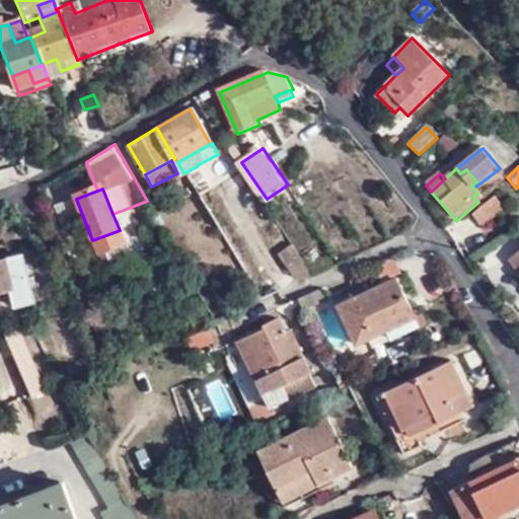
[(496,199),(473,216),(485,230),(507,211),(496,199)]
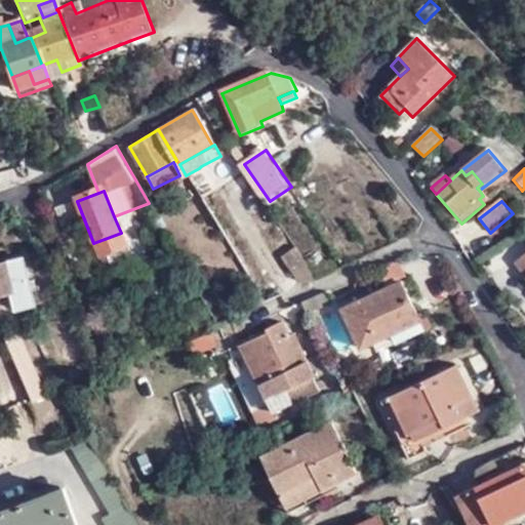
[(126,246),(121,233),(93,243),(99,257),(126,246)]
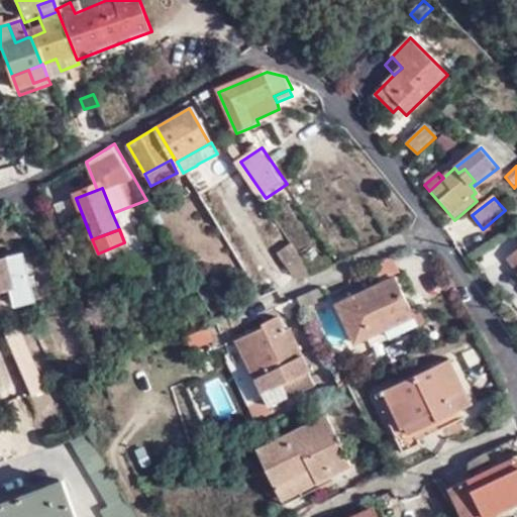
[(307,266),(292,243),(278,253),(292,276),(303,279),(313,274),(307,266)]
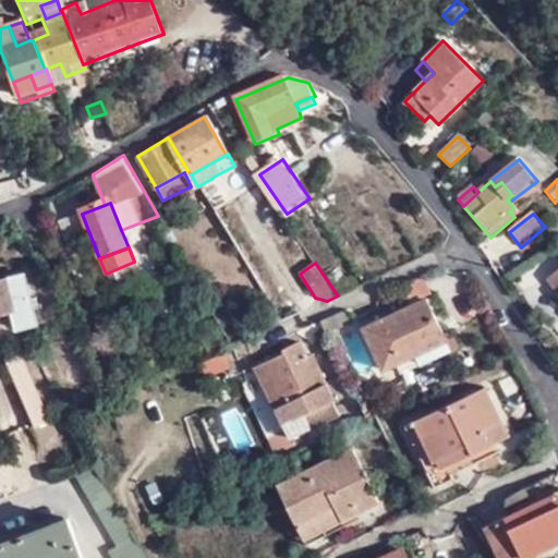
[(331,287),(338,295),(361,286),(356,276),(331,287)]
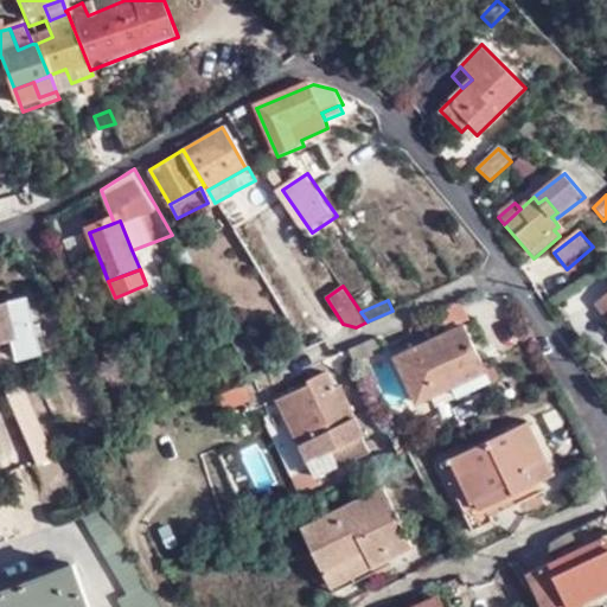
[(461,300),(438,311),(447,330),(470,319),(461,300)]
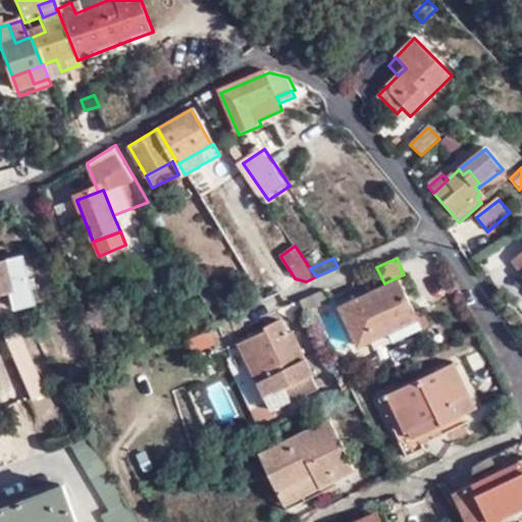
[(33,291),(28,272),(24,259),(0,264),(0,297),(15,295),(33,291)]
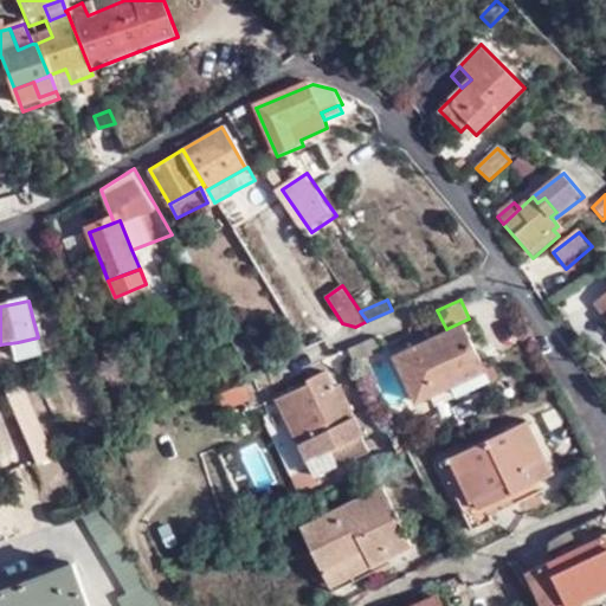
[(414,403),(450,387),(483,373),(462,326),(394,358),(414,403)]
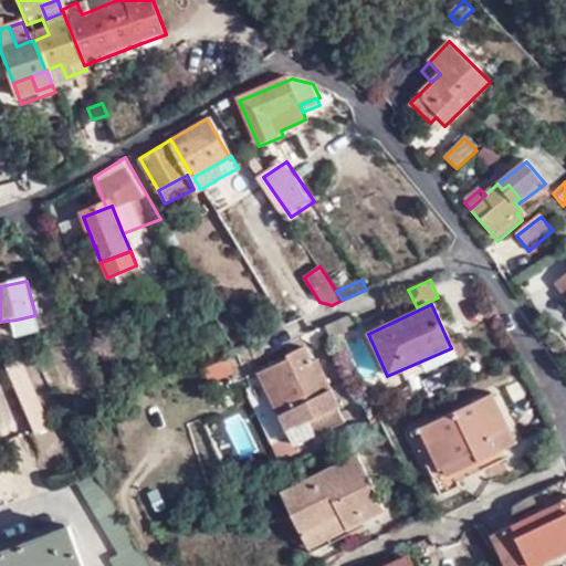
[(325,326),(331,337),(355,326),(350,314),(325,326)]
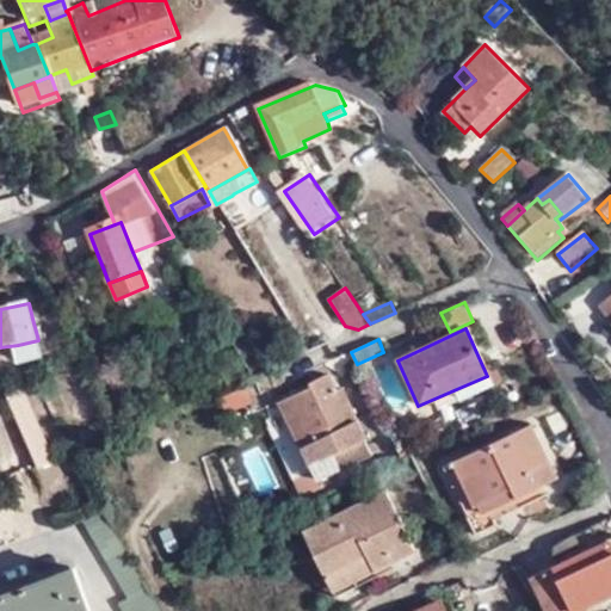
[(38,340),(18,345),(19,351),(22,360),(42,357),(38,340)]
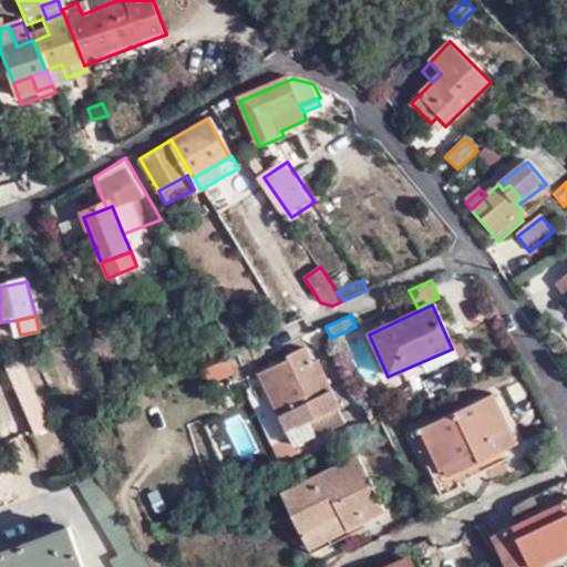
[(248,320),(237,327),(246,342),(257,337),(248,320)]
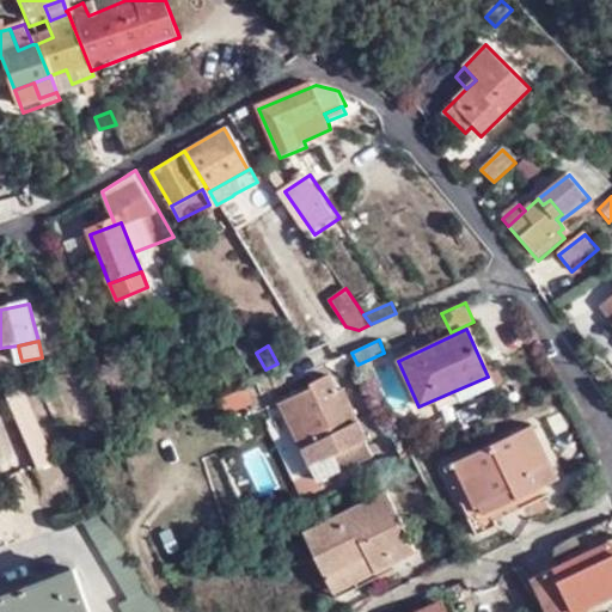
[(312,389),(295,396),(329,470),(362,456),(365,454),(360,445),(365,441),(341,390),(336,392),(328,375),(310,384),(312,389)]
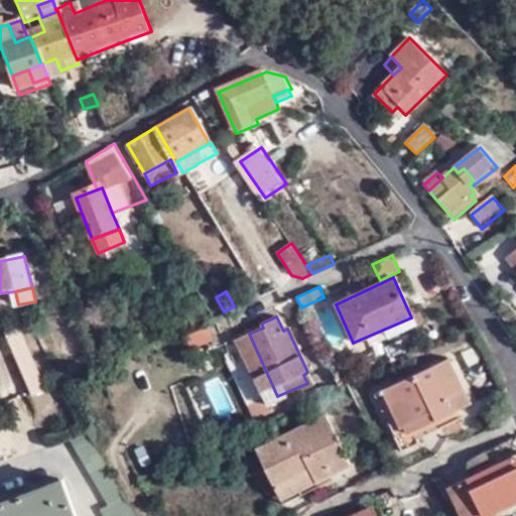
[(411,317),(383,330),(388,339),(416,327),(412,316),(411,317)]
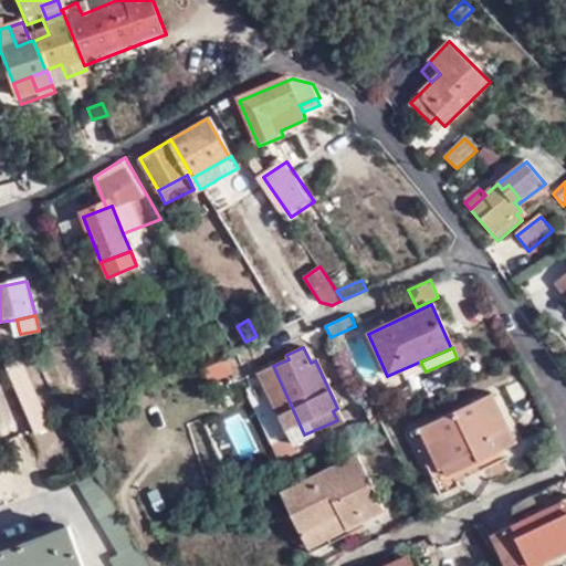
[(50,428),(20,363),(8,368),(33,423),(37,432),(50,428)]
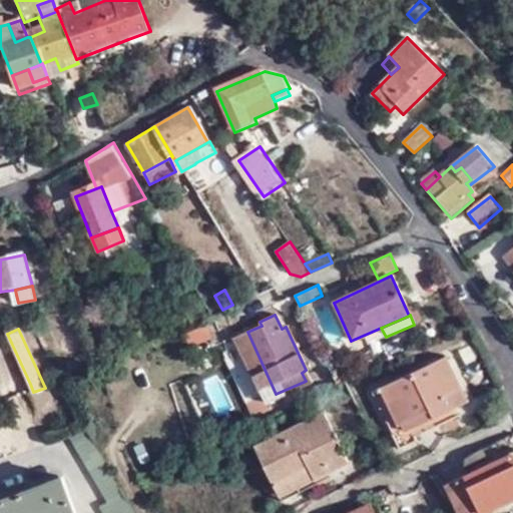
[(276,394),(247,332),(232,339),(260,396),(262,401),(276,394)]
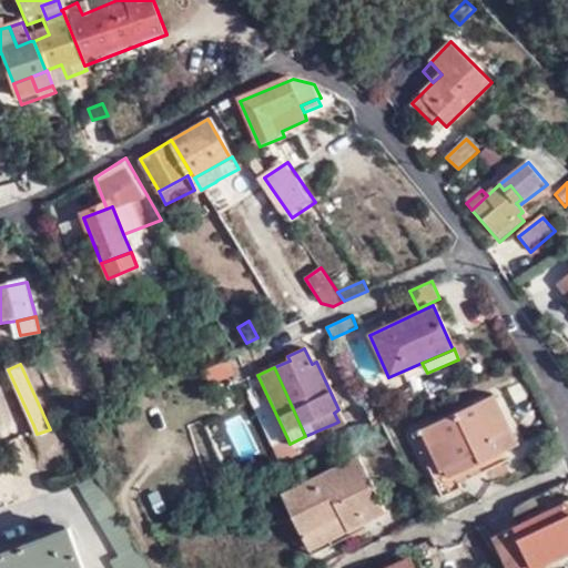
[(424,383),(430,399),(450,389),(443,375),(424,383)]
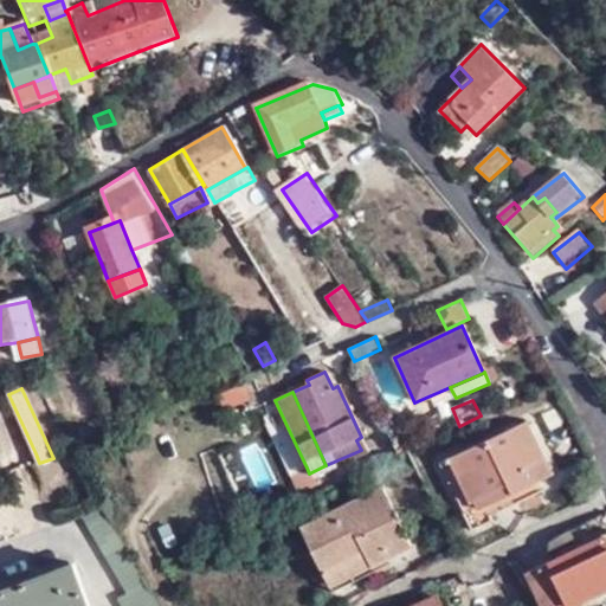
[(523,423),(457,455),(481,501),(510,487),(514,495),(552,475),(523,423)]
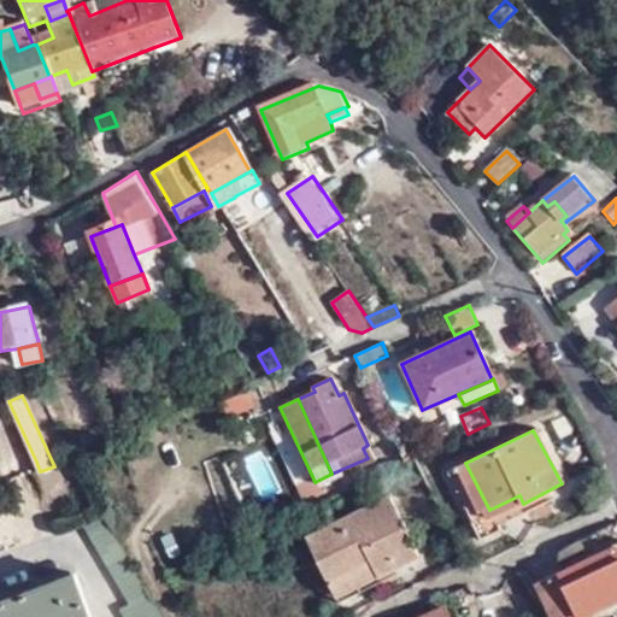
[(234,515),(266,500),(242,448),(210,464),(234,515)]
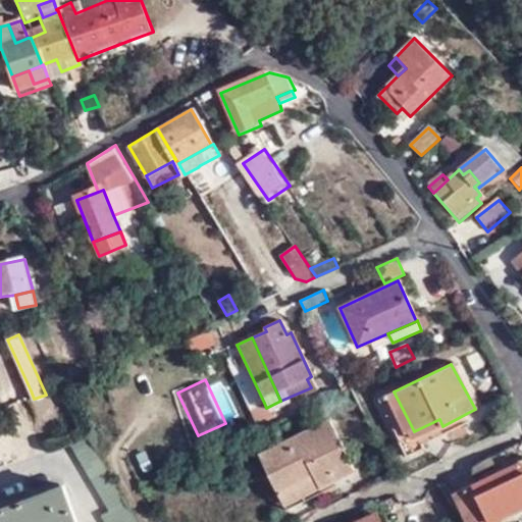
[(427,434),(442,426),(439,419),(414,431),(394,392),(385,397),(415,456),(433,447),(427,434)]
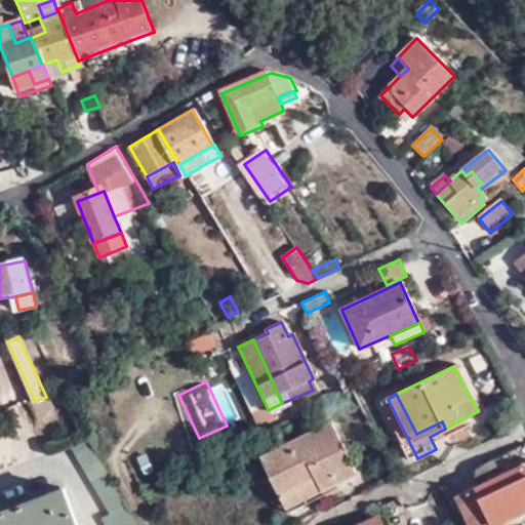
[(274,421),(268,410),(266,405),(248,414),(255,431),(274,421)]
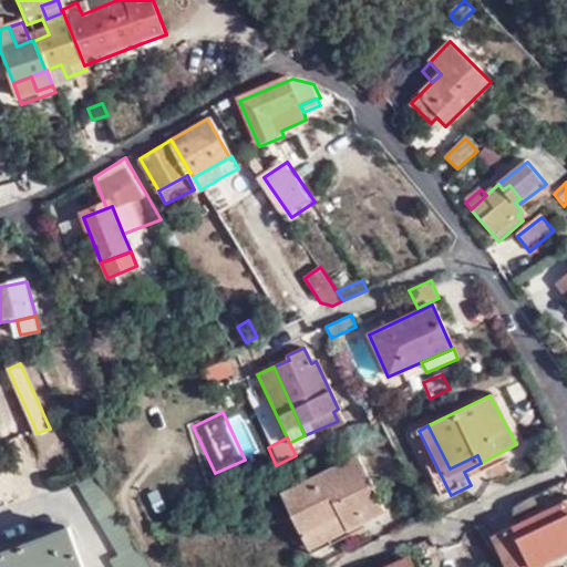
[(367,457),(289,496),(316,548),(392,509),(367,457)]
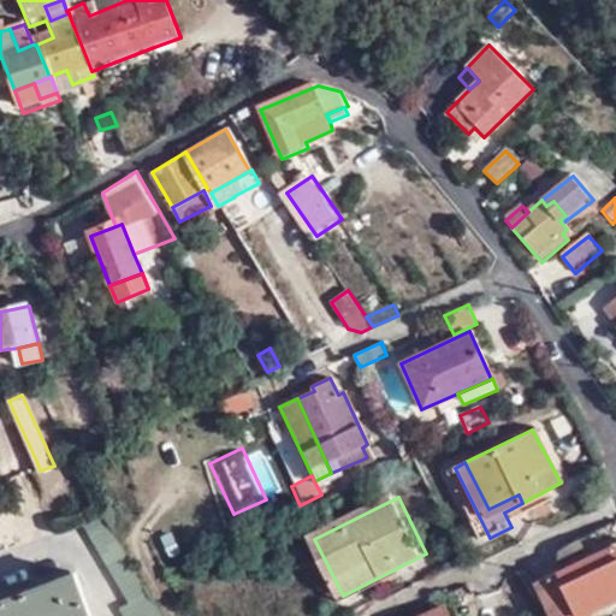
[(615,544),(534,582),(550,615),(580,615),(593,610),(594,614),(615,603),(615,544)]
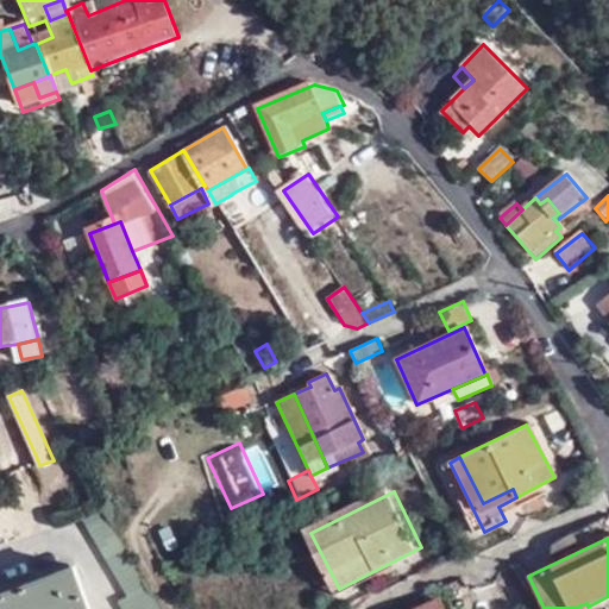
[(0,608),(88,608),(75,573),(0,600),(0,608)]
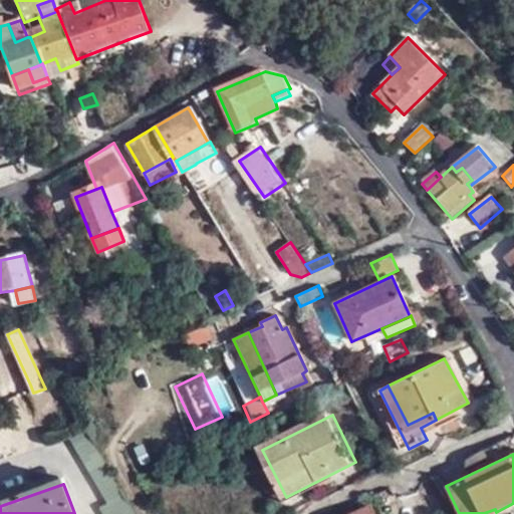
[(286,497),(289,504),(314,491),(311,485),(286,497)]
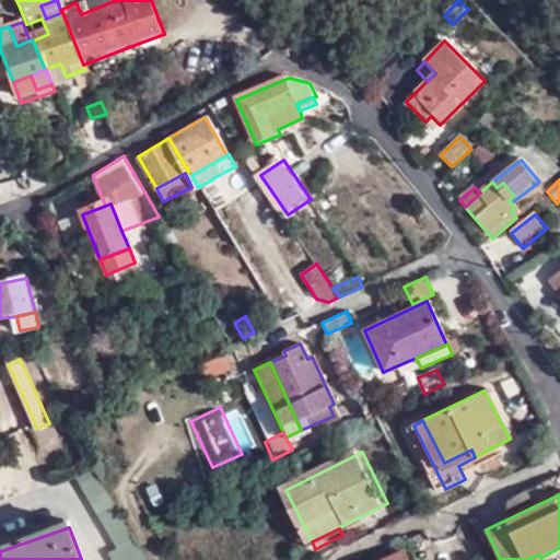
[(405,559),(399,549),(376,559),(405,559)]
